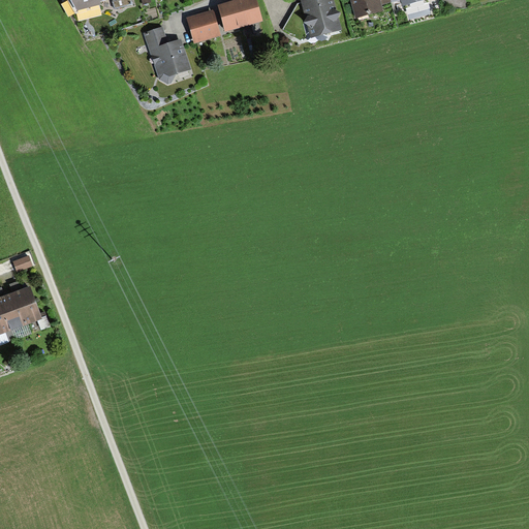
[(69,0),(76,13),(101,6),(100,3),(112,0),(115,9),(132,5),(130,0),(69,0)]
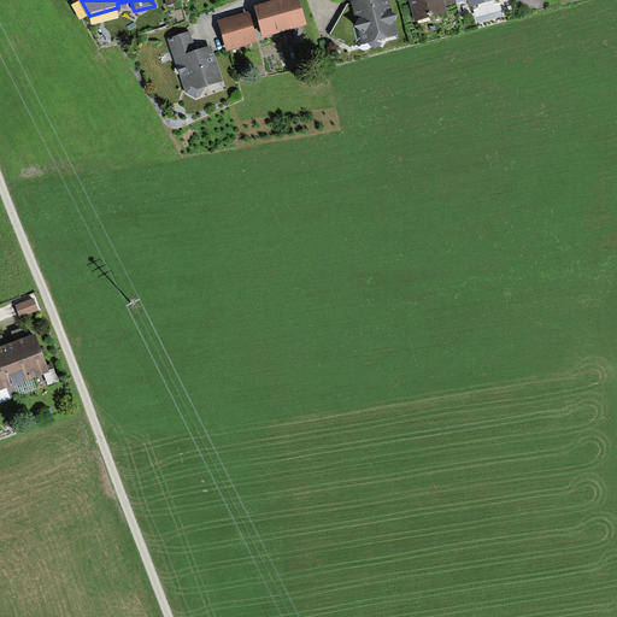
[(299,0),(283,0),(254,9),(263,39),(306,27),(299,0)]
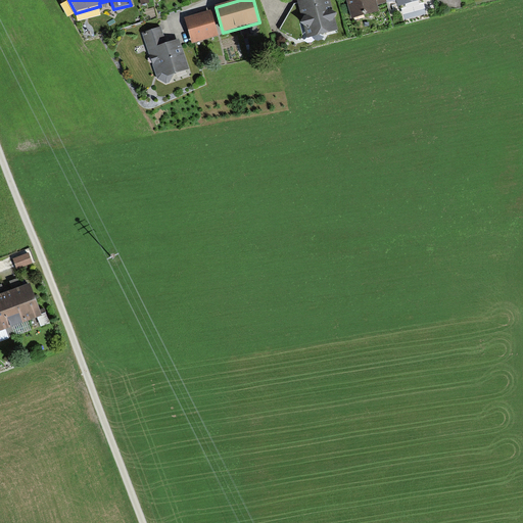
[(329,0),(303,0),(298,2),(298,4),(294,5),(280,29),(298,40),(338,31),(329,0)]
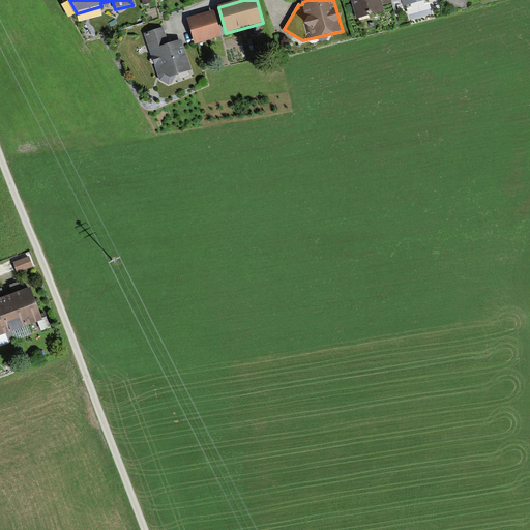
[(351,0),(357,21),(385,13),(383,7),(393,4),(391,0),(351,0)]
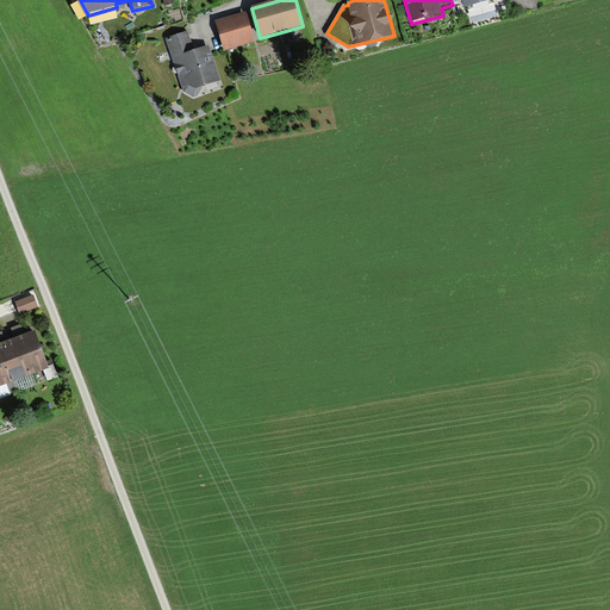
[(224,53),(255,43),(246,12),(215,22),(224,53)]
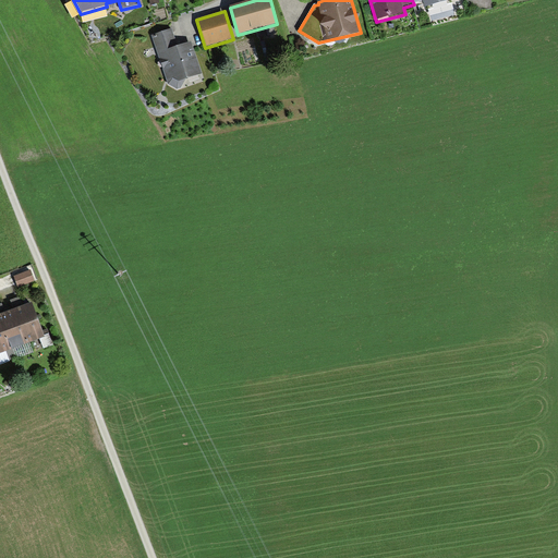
[(203,76),(192,44),(182,47),(178,48),(172,29),(152,37),(168,85),(177,91),(181,89),(185,82),(203,76)]
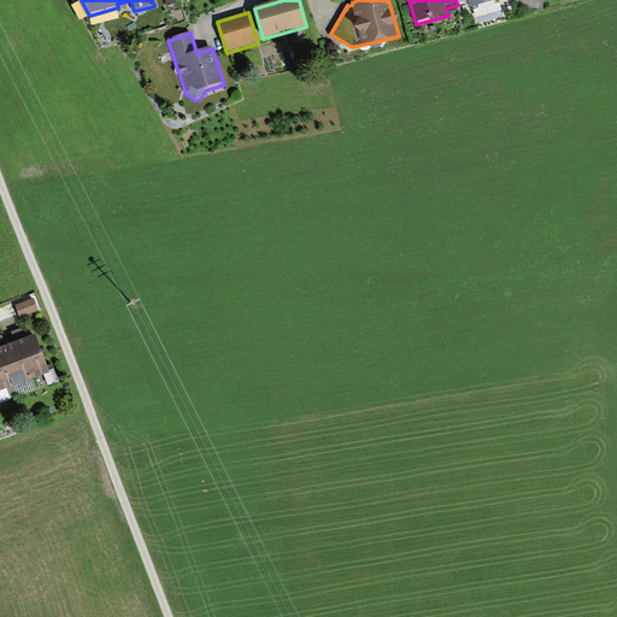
[(35,299),(16,306),(21,318),(39,311),(35,299)]
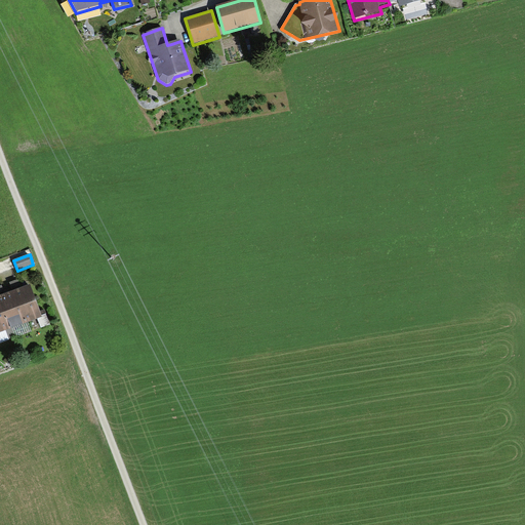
[(0,296),(0,334),(42,320),(30,286),(17,290),(1,296),(0,296)]
